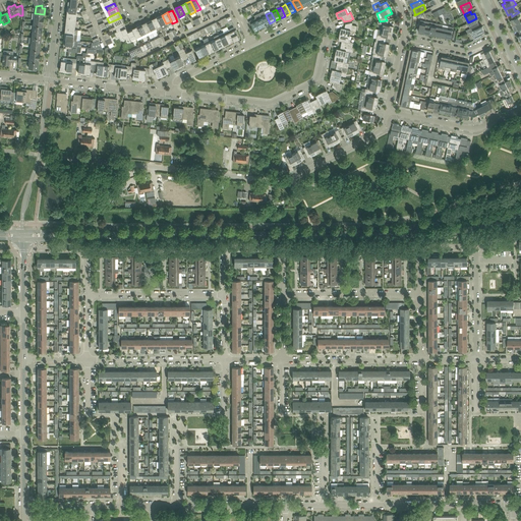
[(510,20),(513,25),(520,21),(518,16),(520,15),(519,12),(512,16),(513,18),(510,20)]
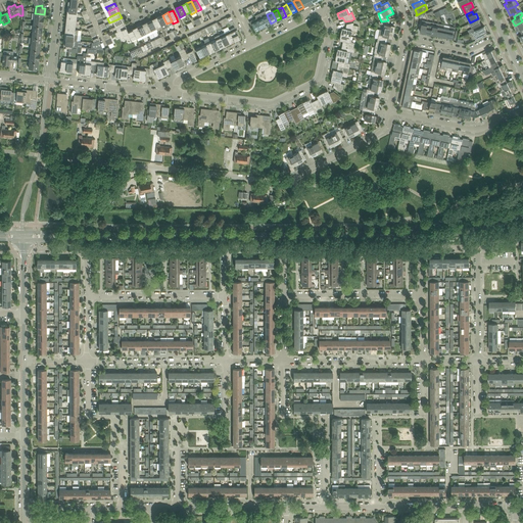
[(255,16),(256,18),(262,29),(266,26),(260,13),(255,16)]
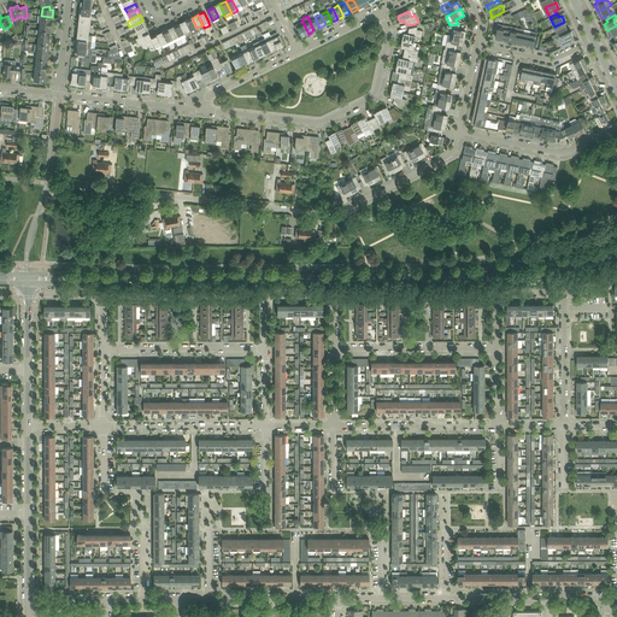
[(315,16),(309,18),(313,30),(319,28),(315,17),(315,16)]
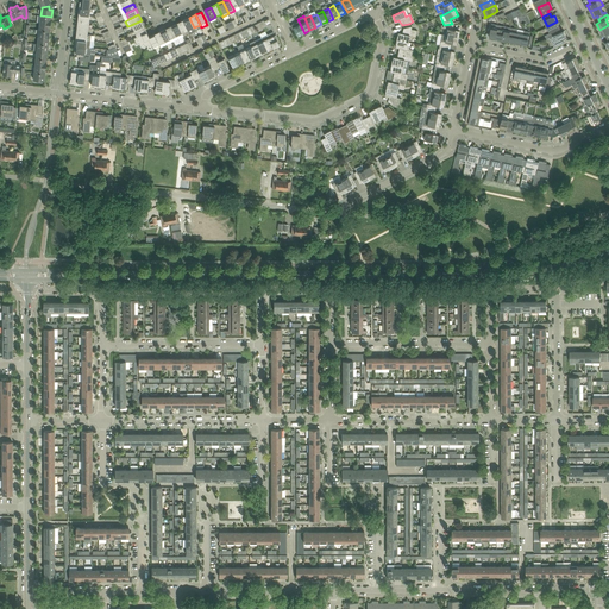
[(189,18),(183,20),(189,33),(190,35),(195,31),(194,27),(189,18)]
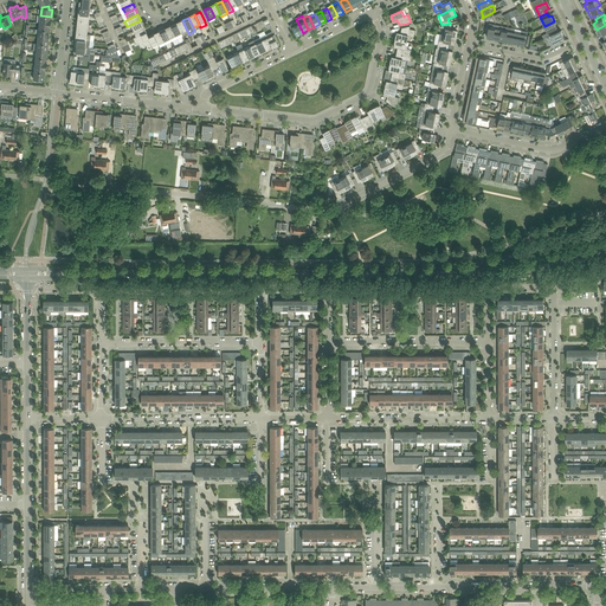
[(141,20),(130,25),(134,31),(143,26),(141,20)]
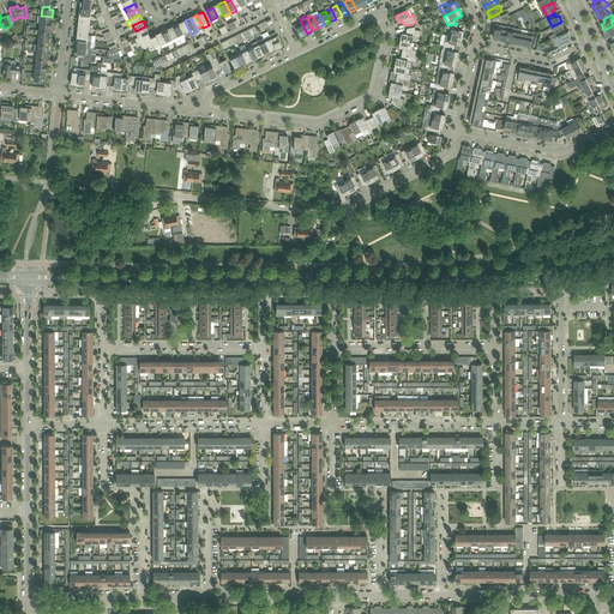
[(185,20),(179,23),(184,34),(185,36),(191,34),(185,20)]
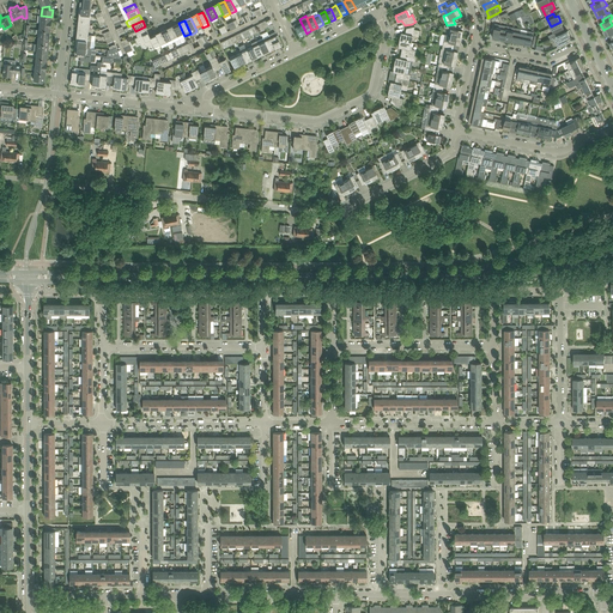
[(301,22),(295,25),(292,25),(295,31),(297,30),(301,36),(307,34),(301,22)]
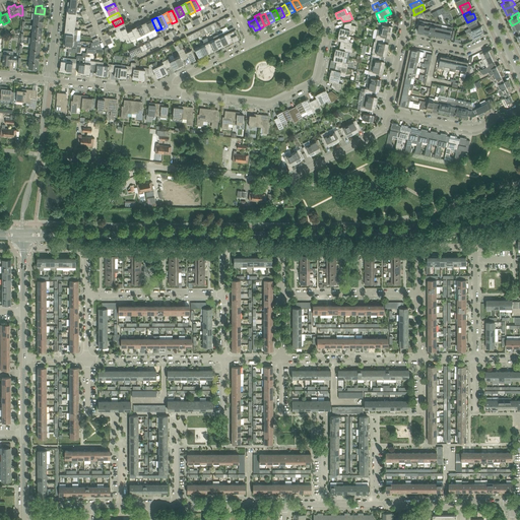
[(467,22),(471,30),(477,27),(475,25),(478,24),(475,18),(467,22)]
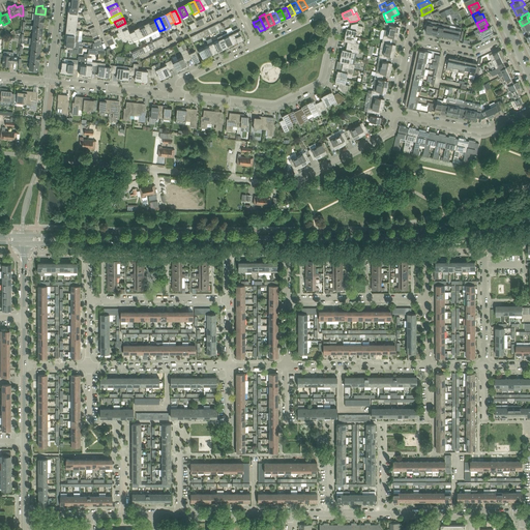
[(154,20),(149,23),(153,31),(158,29),(154,20)]
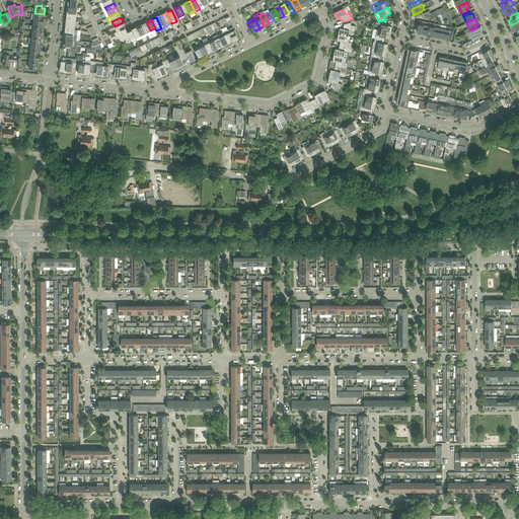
[(381,24),(380,30),(390,32),(391,26),(384,24),(385,20),(378,21),(378,23),(381,24)]
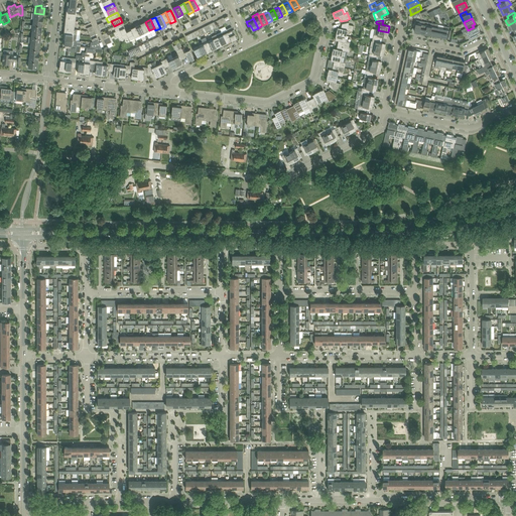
[(114,26),(116,31),(124,27),(122,22),(114,26)]
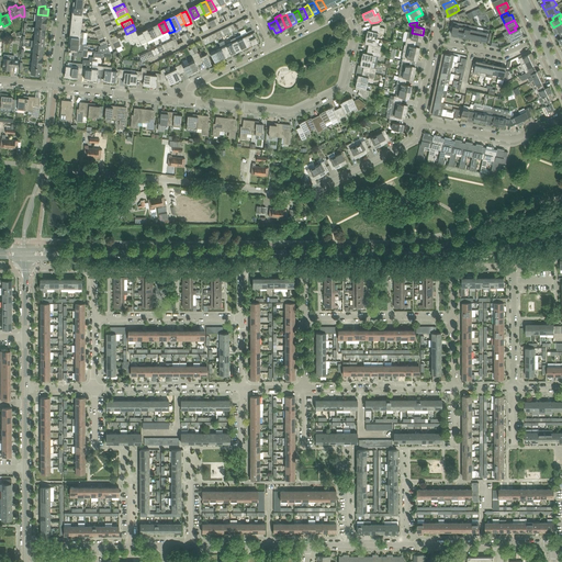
[(158,24),(153,26),(158,36),(163,33),(158,24)]
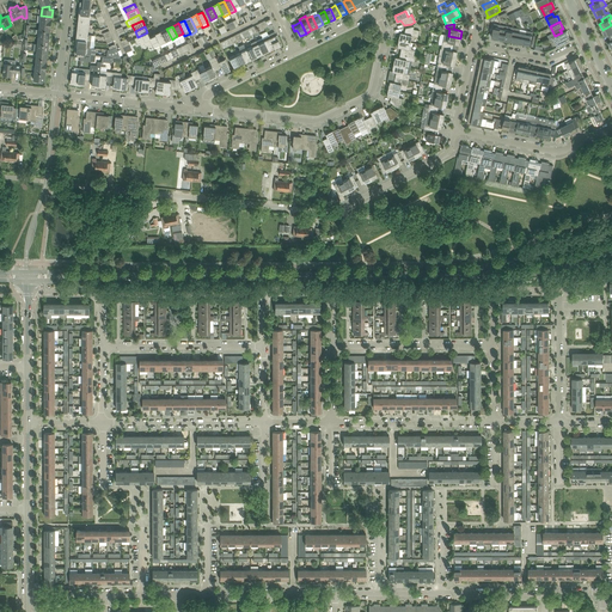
[(401,34),(399,40),(410,42),(411,36),(417,37),(420,31),(414,29),(414,26),(405,29),(404,34),(401,34)]
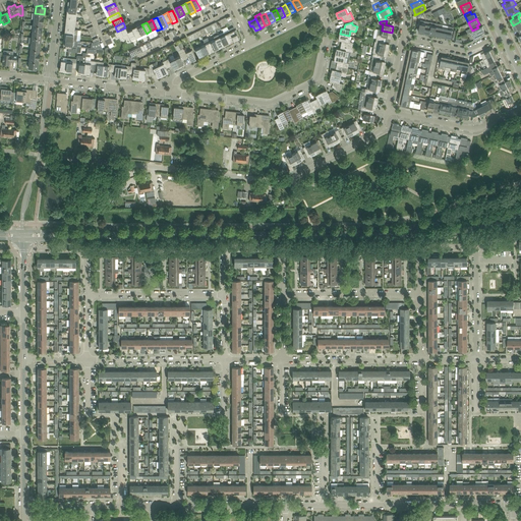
[(141,24),(137,27),(141,36),(147,34),(141,24)]
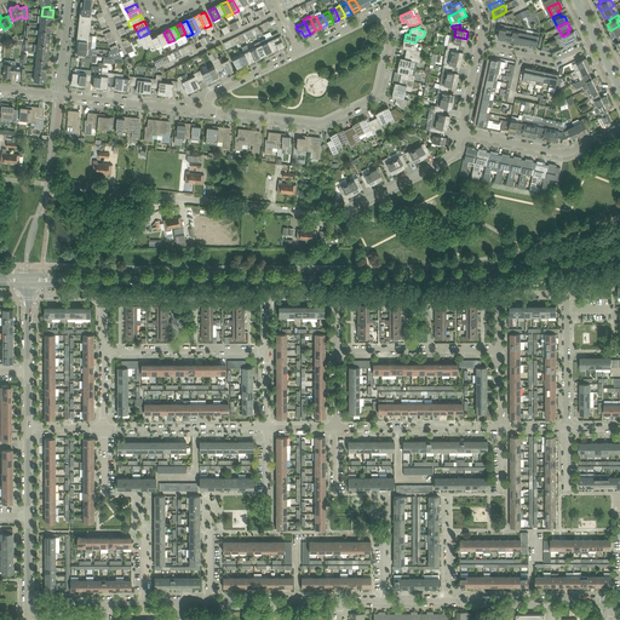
[(560,38),(564,47),(575,42),(574,39),(577,38),(574,32),(575,30),(574,30),(569,33),(562,36),(560,38)]
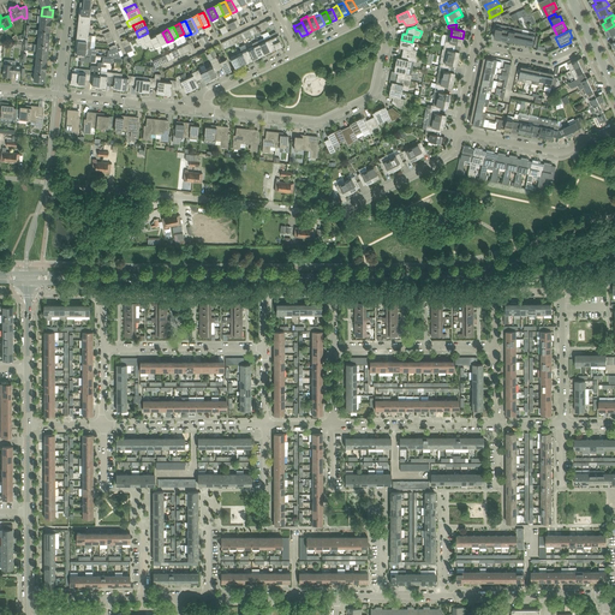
[(138,37),(135,39),(138,45),(141,43),(142,43),(143,42),(145,45),(147,46),(148,46),(148,45),(150,37),(148,33),(138,37)]
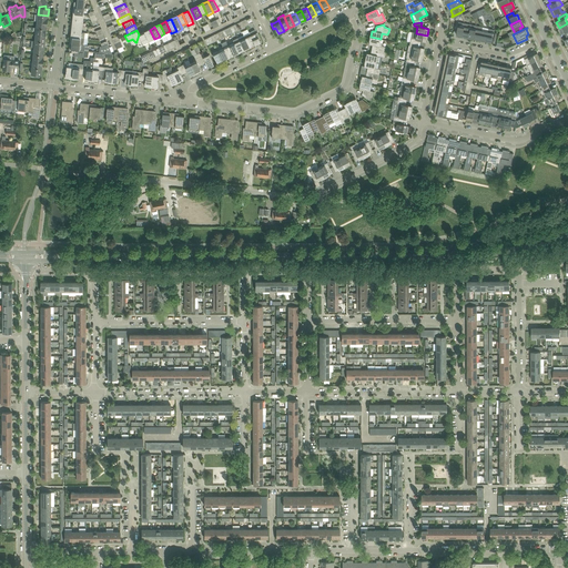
[(150,30),(144,32),(149,41),(154,39),(150,30)]
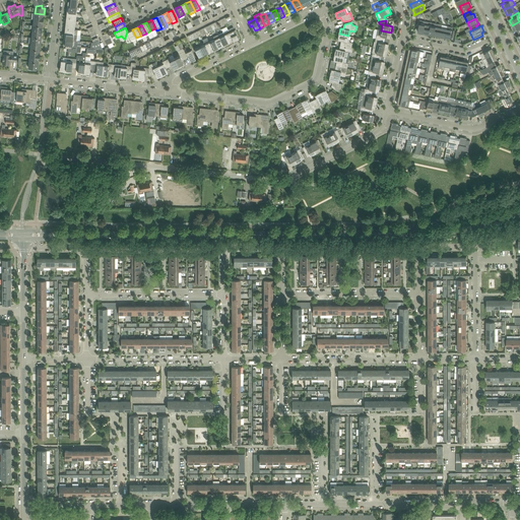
[(228,29),(229,29),(234,41),(239,39),(233,27),(228,29)]
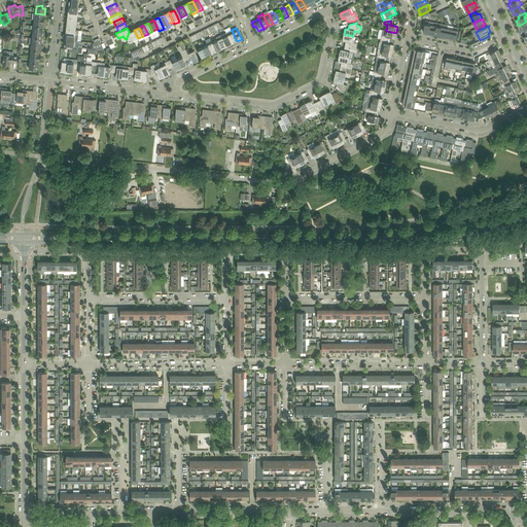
[(379,29),(377,38),(381,39),(387,40),(388,37),(395,38),(396,33),(386,31),(383,30),(379,29)]
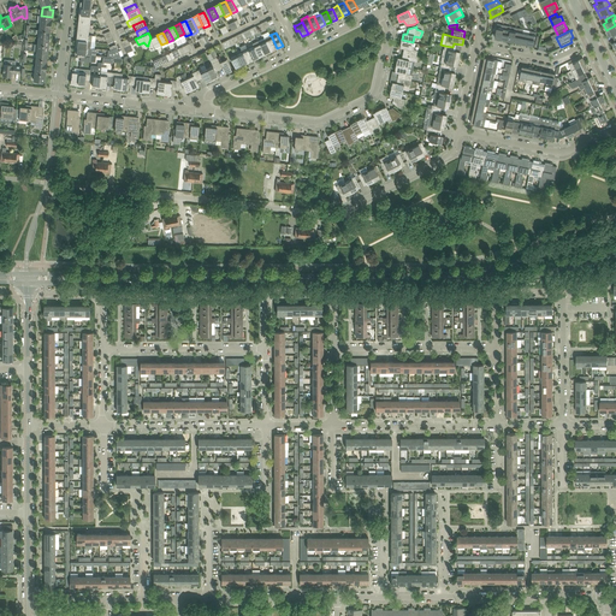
[(148,45),(148,46),(150,47),(153,46),(154,46),(155,48),(161,45),(157,35),(150,37),(148,45)]
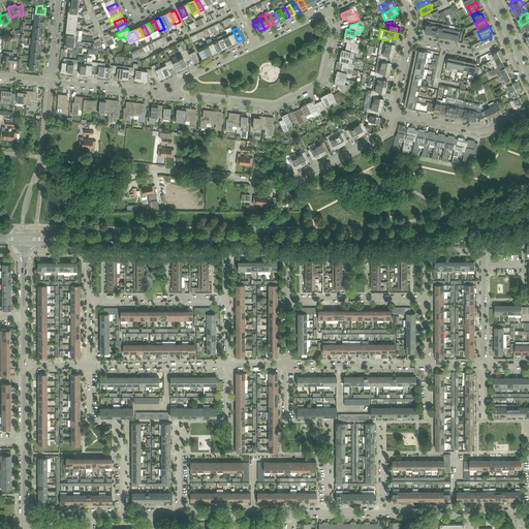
[(232,30),(227,33),(232,44),(238,41),(232,30)]
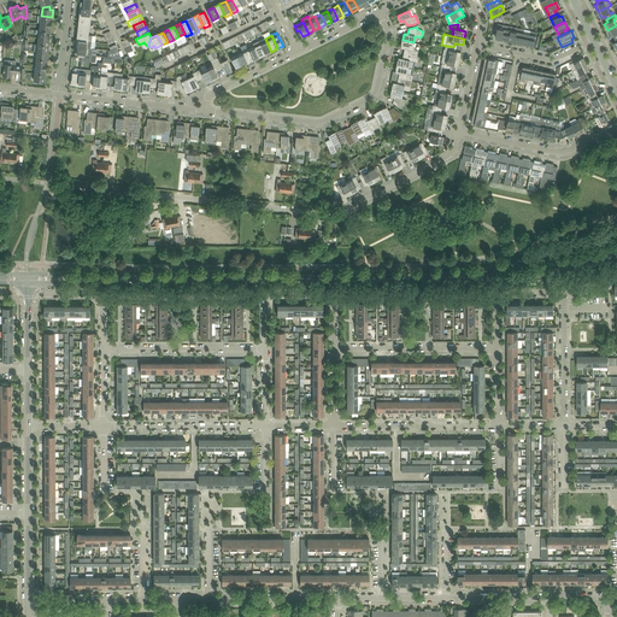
[(265,39),(259,41),(265,54),(271,52),(265,39)]
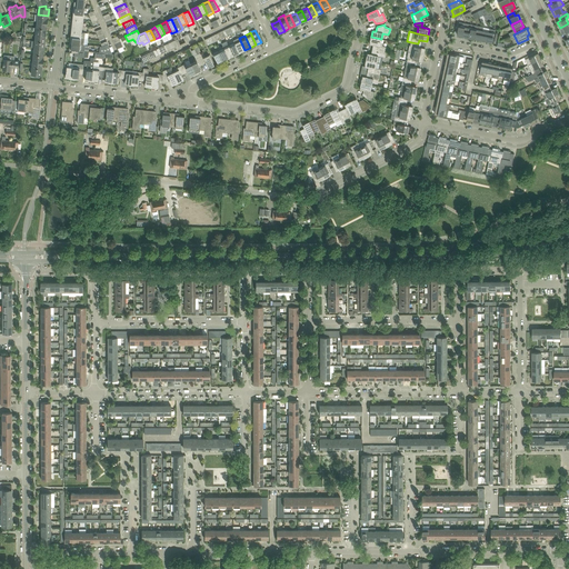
[(208,46),(212,43),(215,42),(211,37),(205,39),(208,46)]
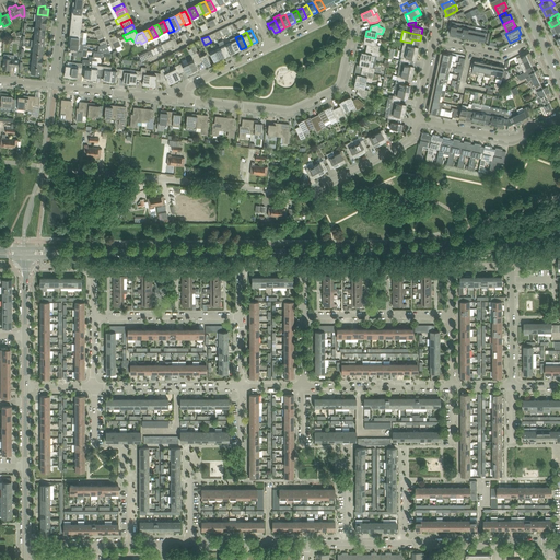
[(365,36),(363,43),(368,44),(366,48),(378,51),(380,46),(377,45),(376,45),(376,44),(374,43),(375,38),(365,36)]
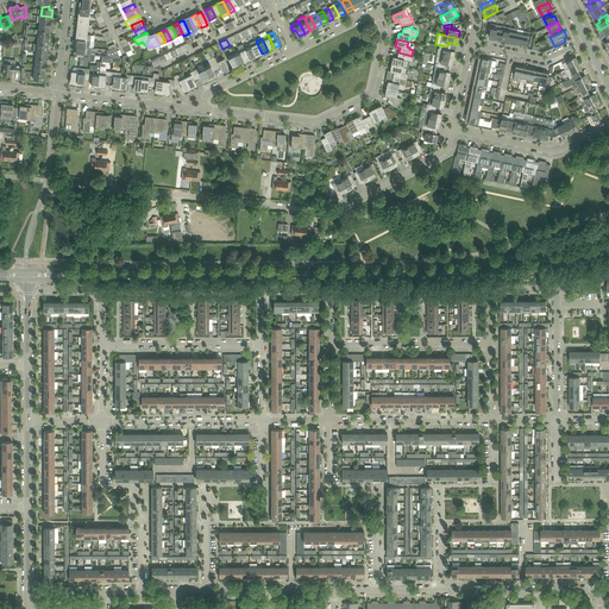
[(253,43),(250,44),(251,46),(256,56),(262,54),(256,41),(253,42),(253,43)]
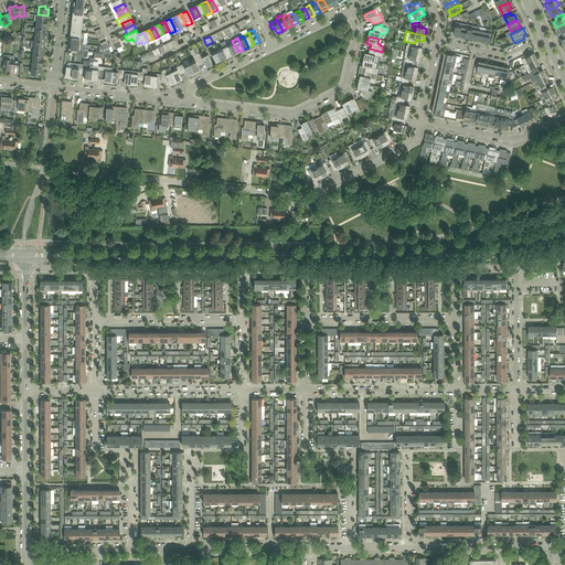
[(118,39),(113,41),(114,44),(116,49),(117,49),(121,46),(118,39)]
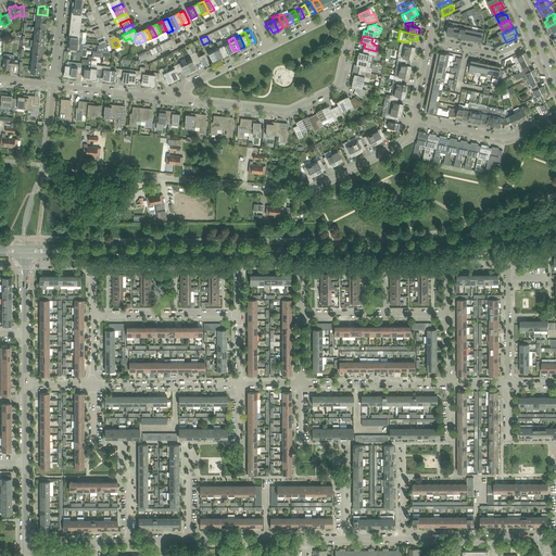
[(228,40),(223,42),(224,45),(228,54),(234,51),(229,42),(228,40)]
